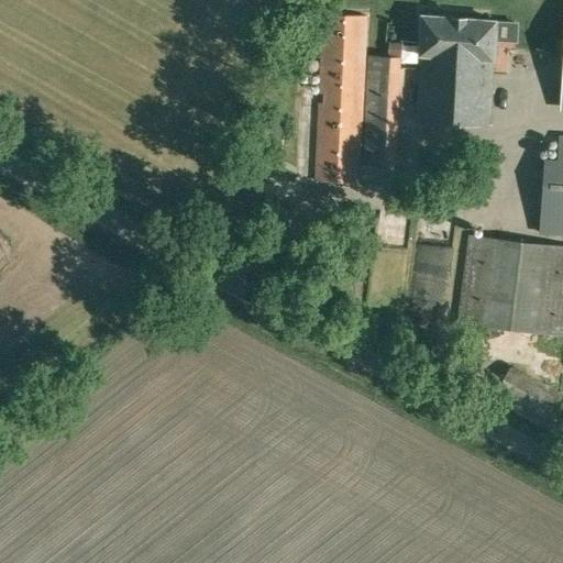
[(403,57),(367,56),(368,15),(323,14),(315,180),(361,184),(361,165),(397,166),(403,57)]
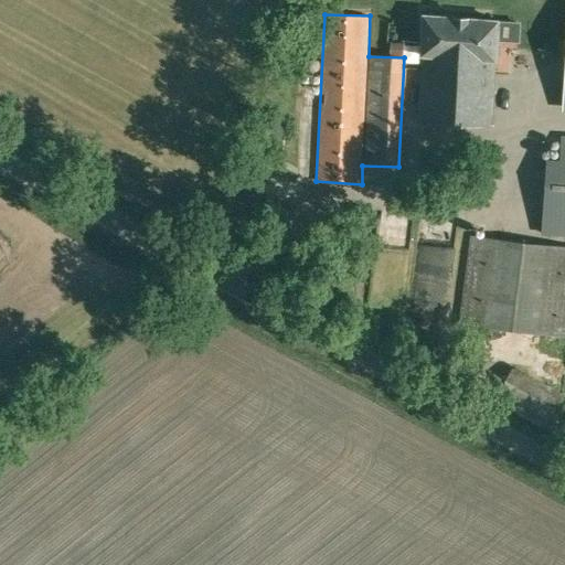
[(423,56),(419,123),(456,124),(492,125),(494,60),(496,60),(496,57),(497,57),(499,53),(500,45),(497,42),(498,20),(460,18),(424,17),(422,56),(423,56)]
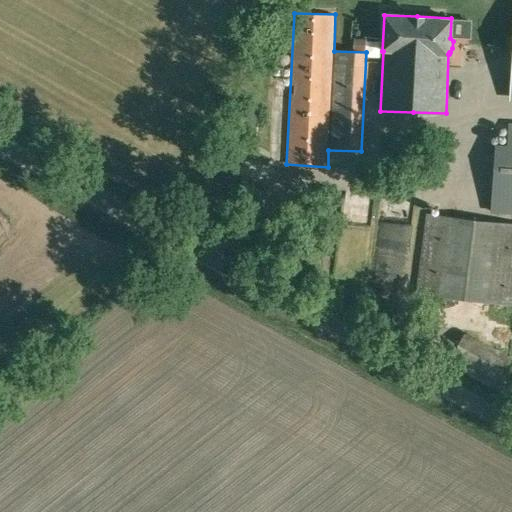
[(495,143),(490,211),(511,212),(511,125),(509,125),(507,144),(495,143)]
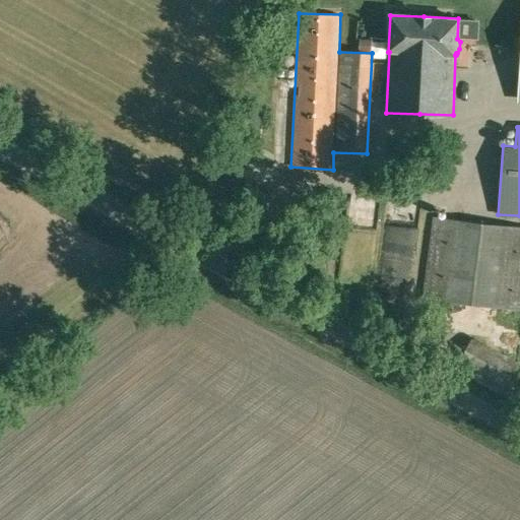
[(433,215),(423,298),(442,301),(519,310),(519,225),(453,218),(433,215)]
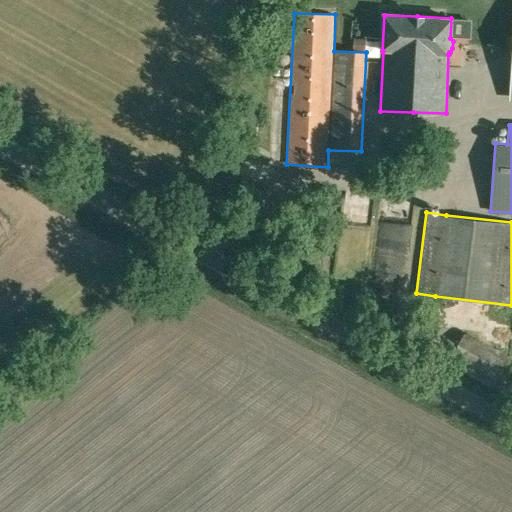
[(493,389),(509,359),(463,335),(447,364),(493,389)]
